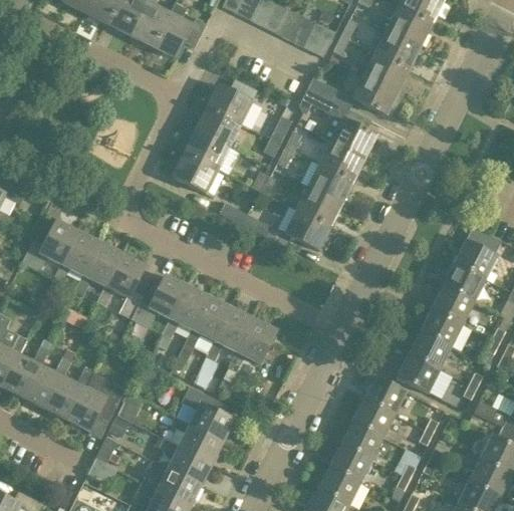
[(60,0),(84,12),(90,0),(60,0)]
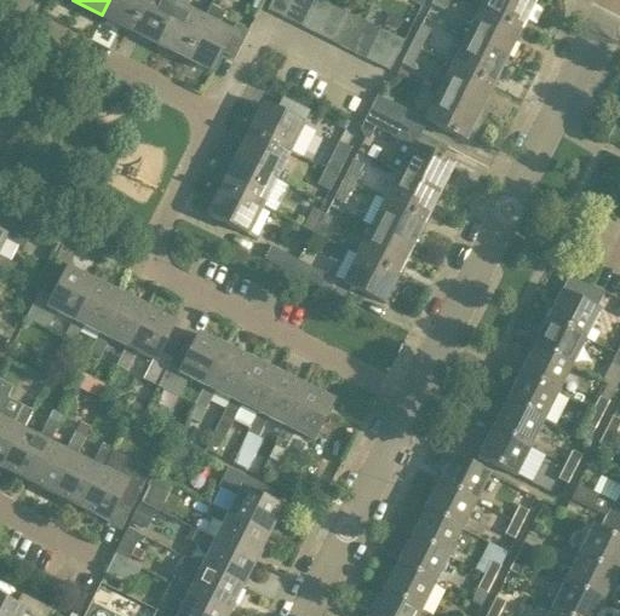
[(128,29),(143,0),(109,0),(102,15),(128,29)]
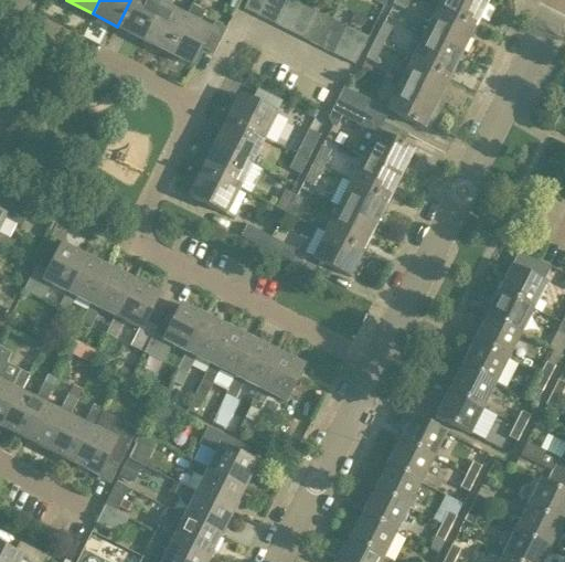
[(130,0),(117,27),(142,39),(160,2),(156,0),(130,0)]
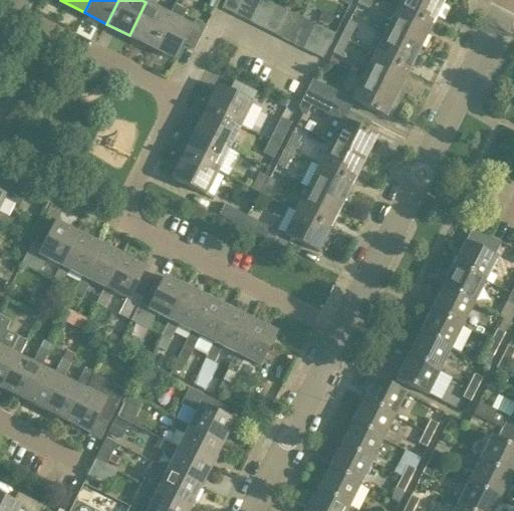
[(224,0),(221,6),(236,14),(243,0),(224,0)]
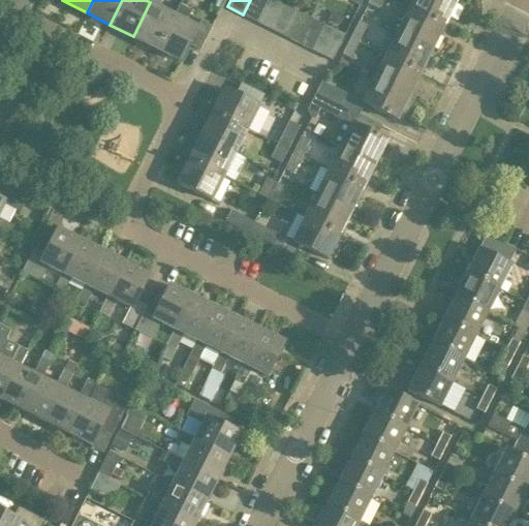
[(258,22),(269,0),(250,0),(243,14),(258,22)]
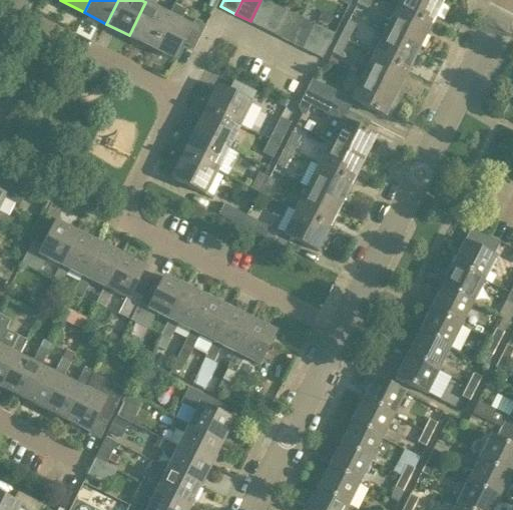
[(261,26),(274,2),(270,0),(261,0),(250,21),(261,26)]
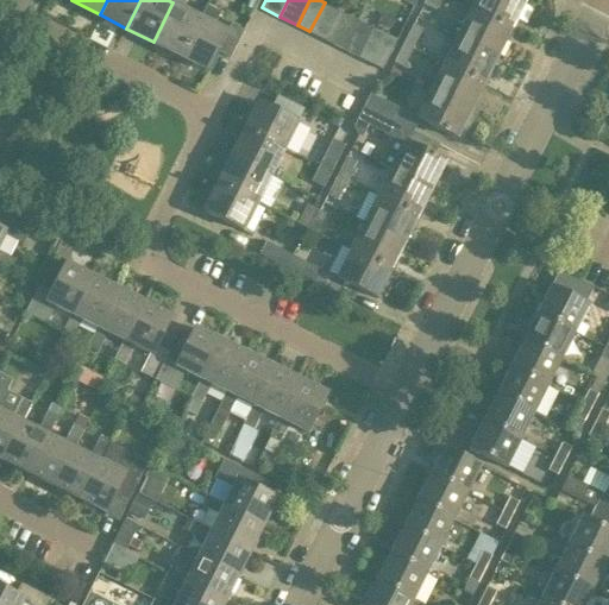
[(475,0),(471,7),(510,27),(523,0),(475,0)]
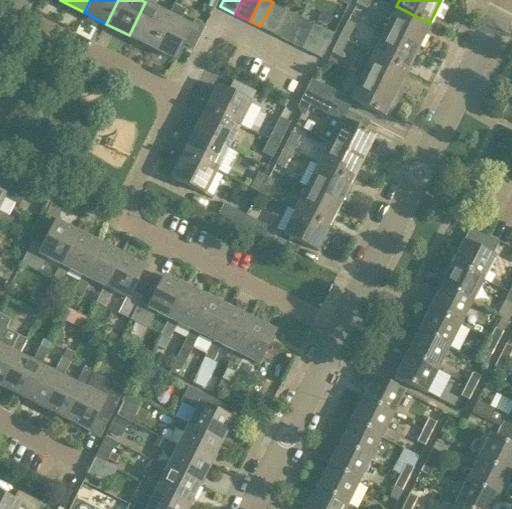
[(151,46),(168,14),(145,2),(129,35),(151,46)]
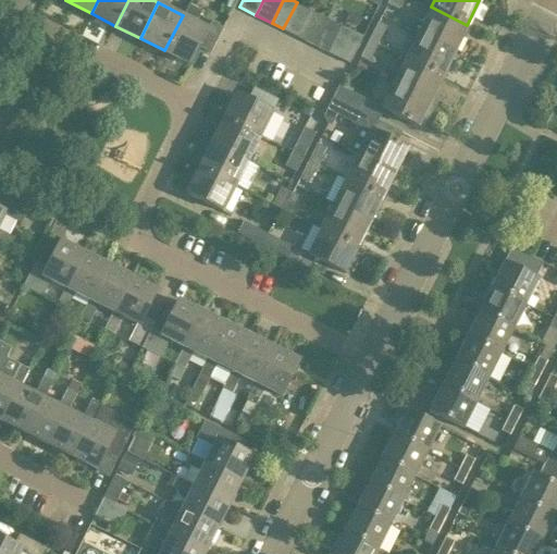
[(299,37),(312,11),(297,2),(283,28),(299,37)]
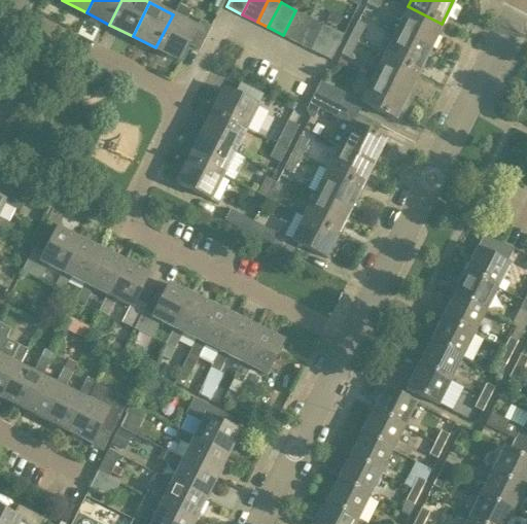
[(188,43),(199,48),(211,25),(200,19),(197,26),(185,21),(191,9),(178,3),(173,14),(155,47),(179,60),(188,43)]
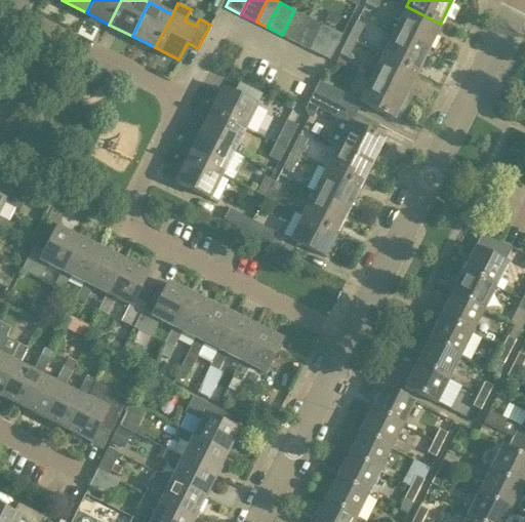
[(440,24),(406,6),(395,30),(429,46),(440,24)]
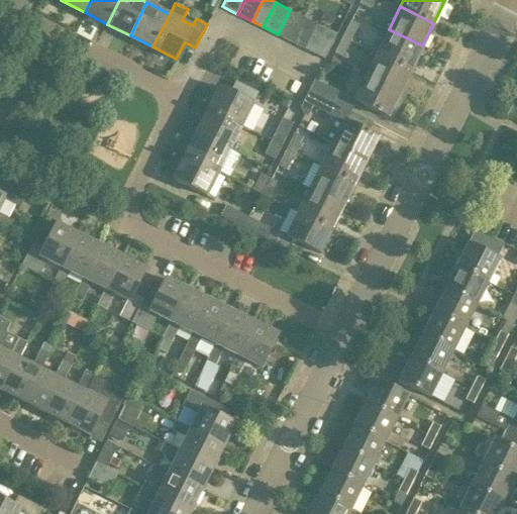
[(290,10),(278,34),(293,41),(305,17),(290,10)]
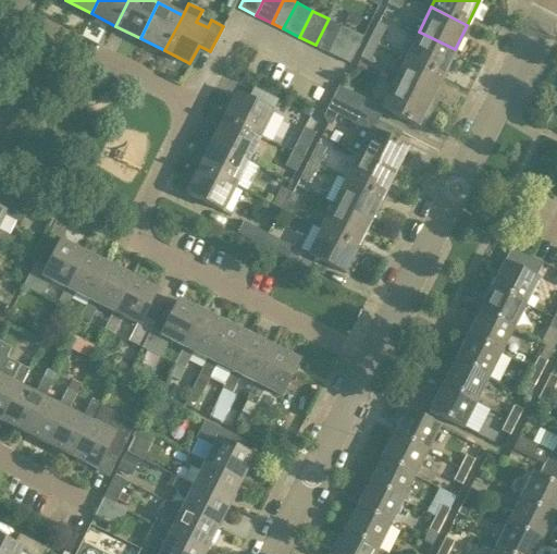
[(326,50),(339,24),(329,19),(316,45),(326,50)]
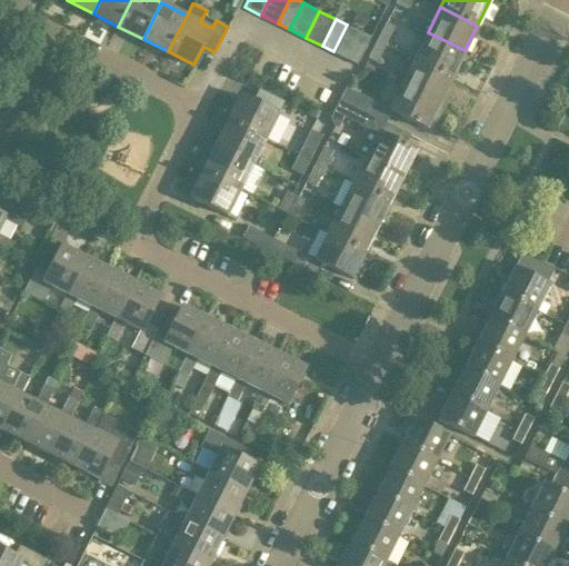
[(396,26),(386,21),(377,38),(387,43),(396,26)]
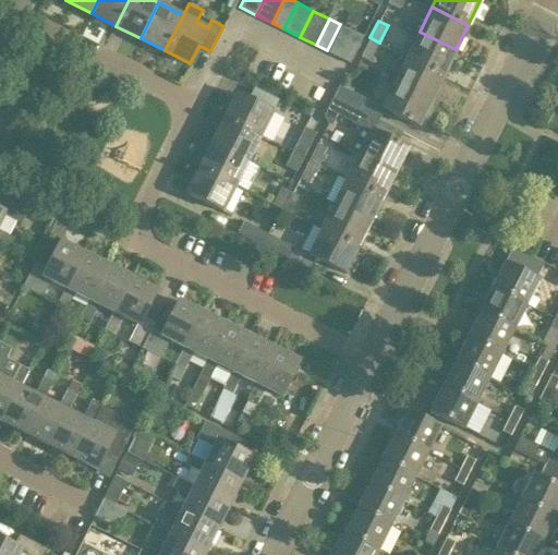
[(339,57),(352,29),(340,24),(327,50),(339,57)]
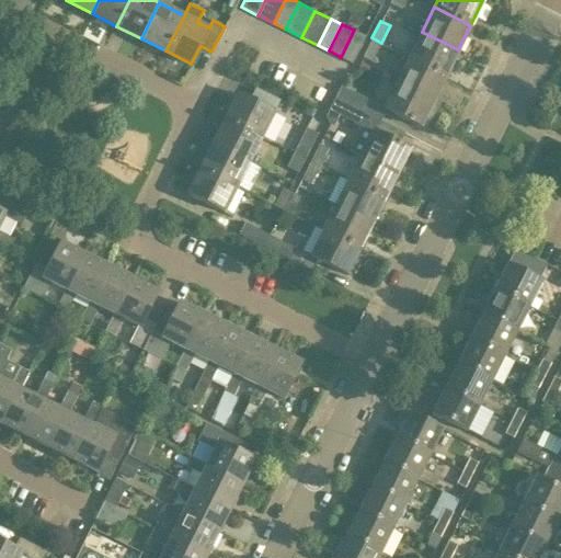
[(352,63),(365,35),(354,30),(341,57),(352,63)]
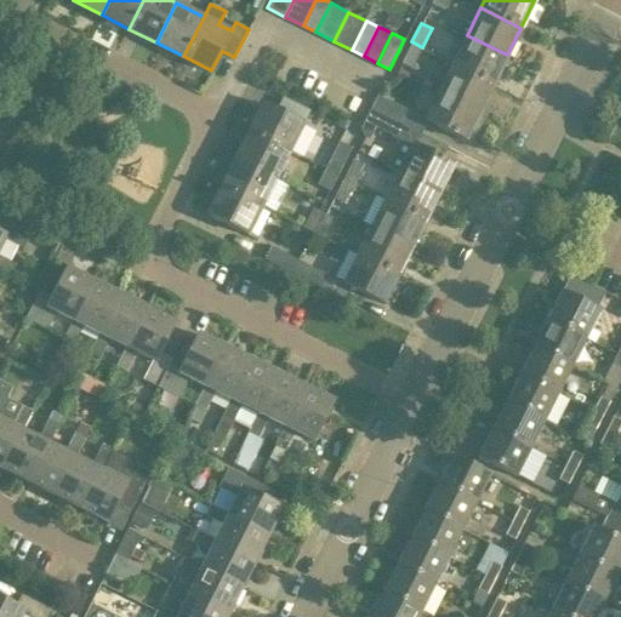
[(454,63),(493,83),(507,55),(467,35),(454,63)]
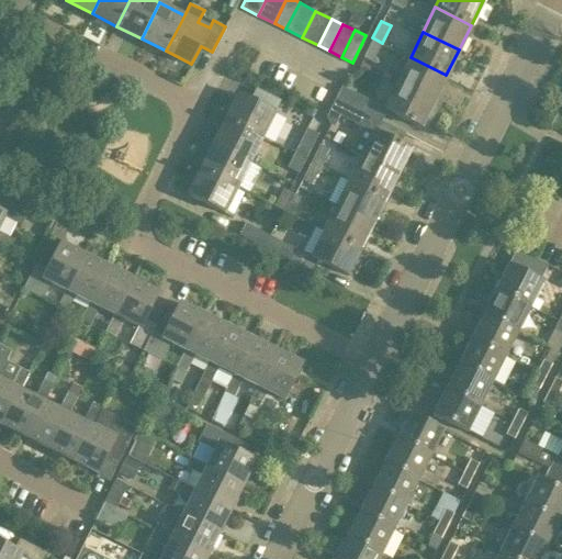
[(363,56),(372,60),(382,43),(372,37),(363,56)]
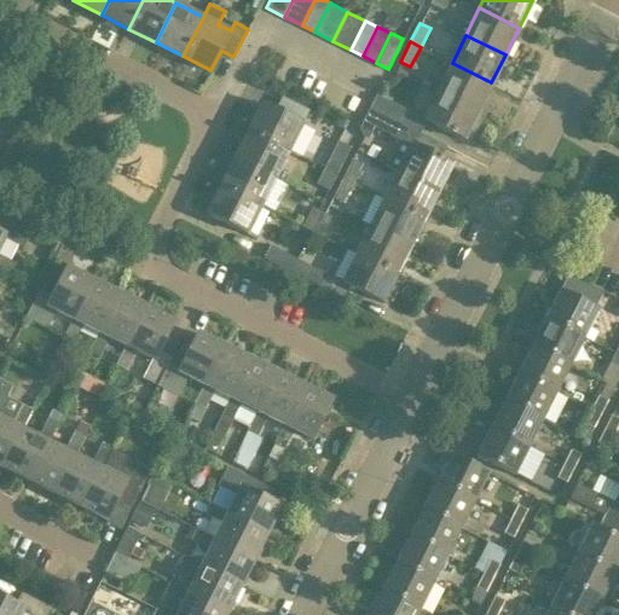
[(438,91),(445,94),(478,110),(491,82),(452,63),(438,91)]
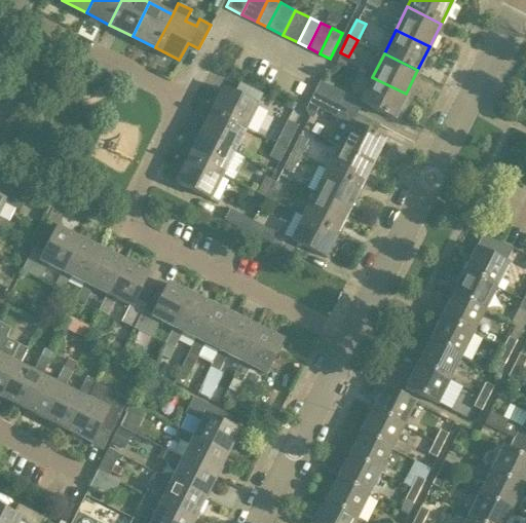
[(361,101),(393,117),(406,94),(378,80),(372,77),(361,101)]
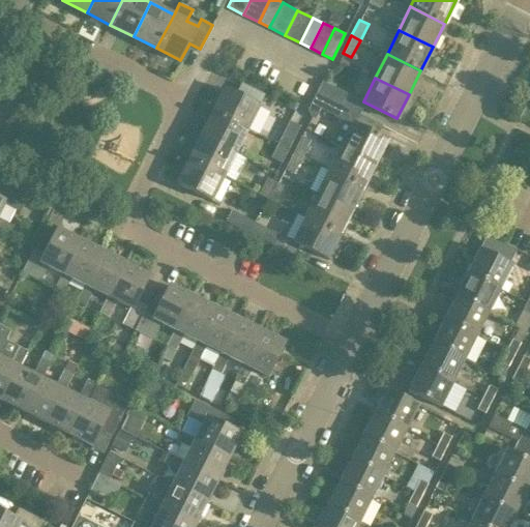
[(317,90),(341,103),(346,91),(322,80),(317,90)]
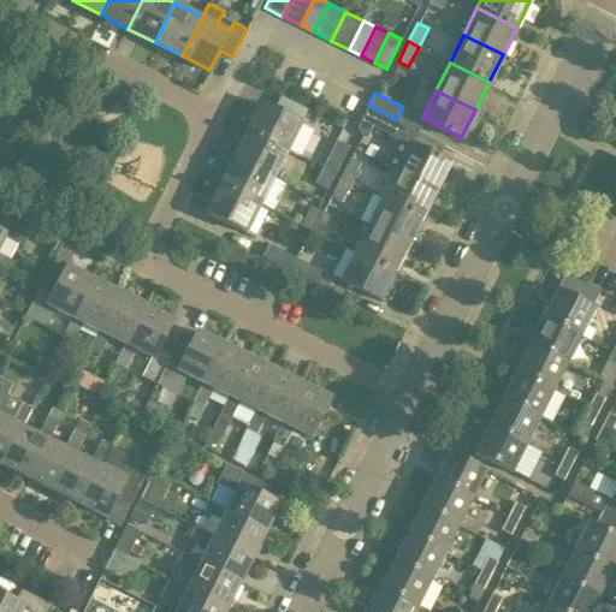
[(247,129),(286,149),(301,120),(261,101),(247,129)]
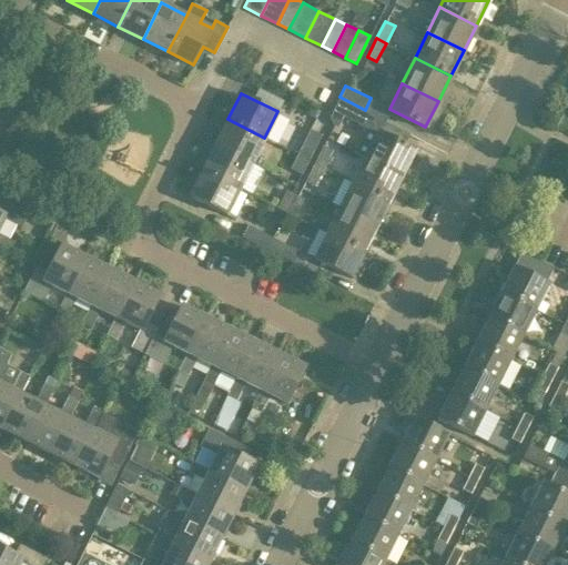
[(365,110),(340,97),(333,109),(358,122),(365,110)]
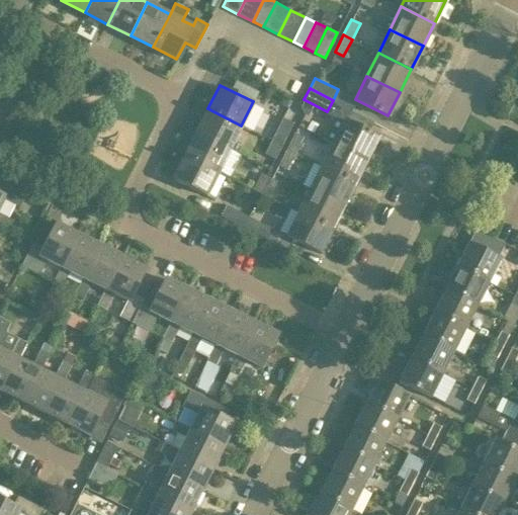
[(241,125),(207,108),(196,131),(230,148),(241,125)]
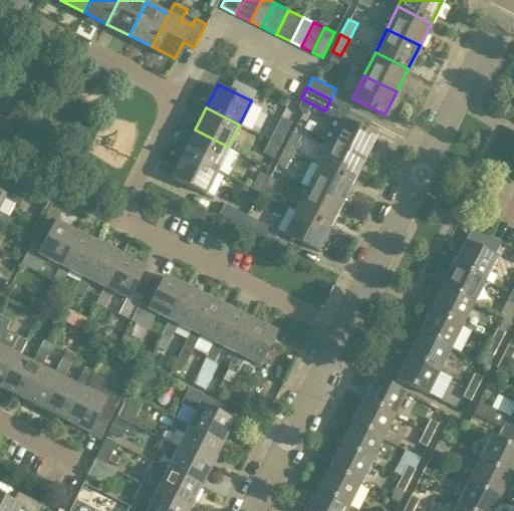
[(291,120),(280,115),(269,140),(279,145),(291,120)]
